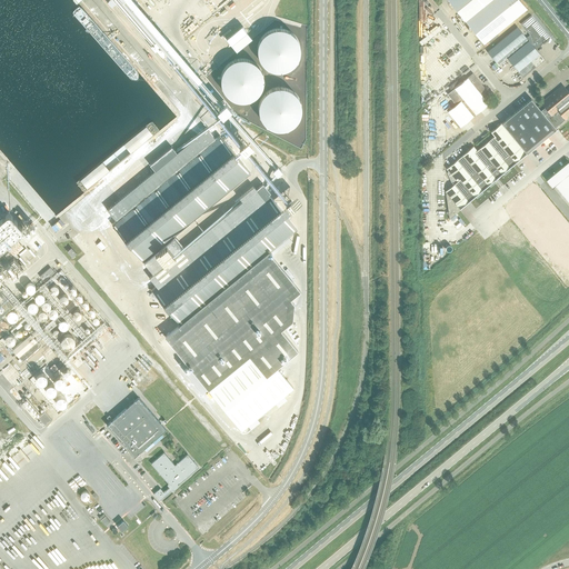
[(497,33),(527,9),(519,0),(447,0),(483,45),(488,40),(490,42),(499,36),(497,33)]
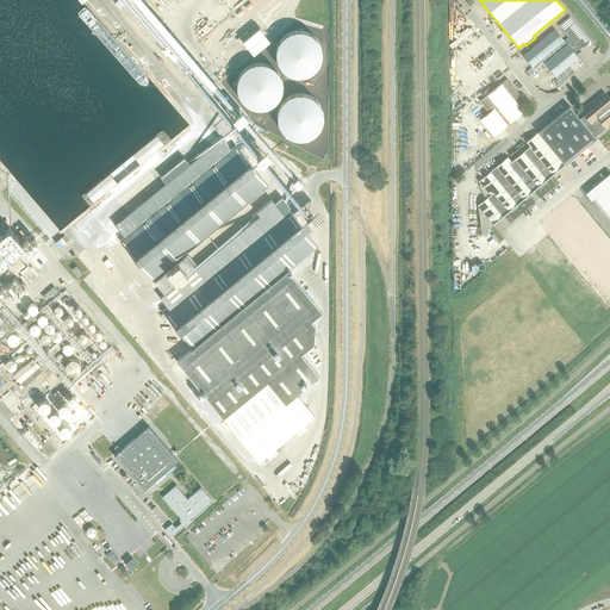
[(587,43),(590,41),(570,17),(558,26),(567,38),(564,41),(554,30),(522,56),(535,70),(543,63),(547,68),(552,73),(560,83),(584,64),(570,47),(573,44),(578,50),(587,43)]
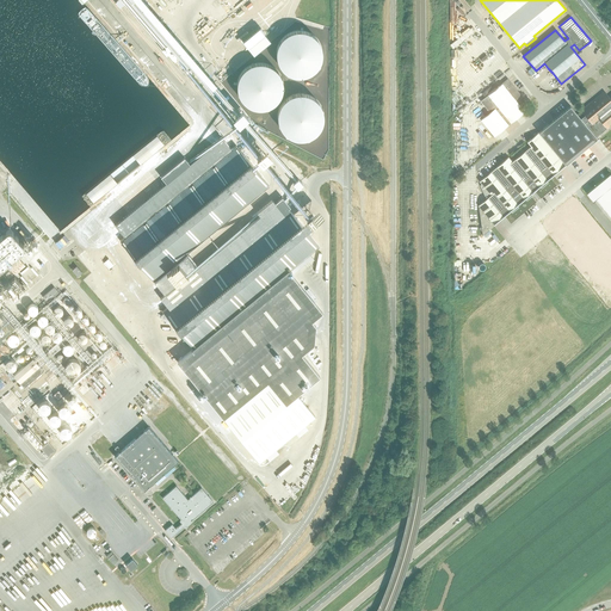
[(322,53),(321,45),(316,38),(310,34),(304,31),(296,31),(289,34),(282,38),(278,45),(276,53),(277,61),(281,68),(287,74),(294,78),(302,78),(309,76),(315,72),(320,67),(322,60),(322,53)]
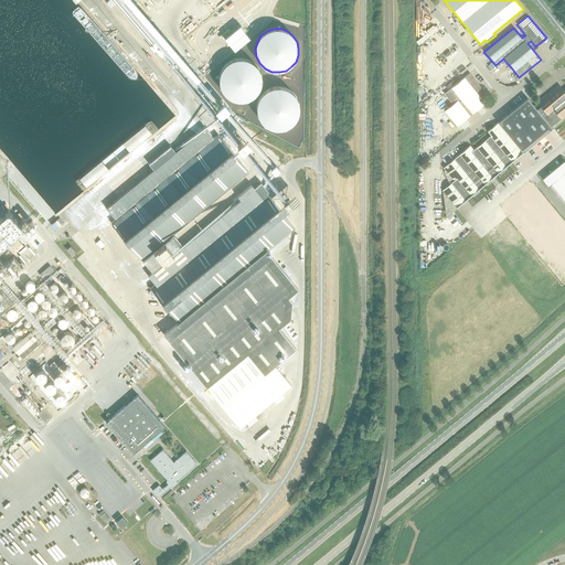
[(262,78),(259,72),(255,65),(251,61),(244,59),(237,59),(230,61),(224,65),(220,72),(217,78),(219,86),(222,93),(227,98),(234,102),(242,102),(248,100),(254,96),(258,92),(260,85),(262,78)]
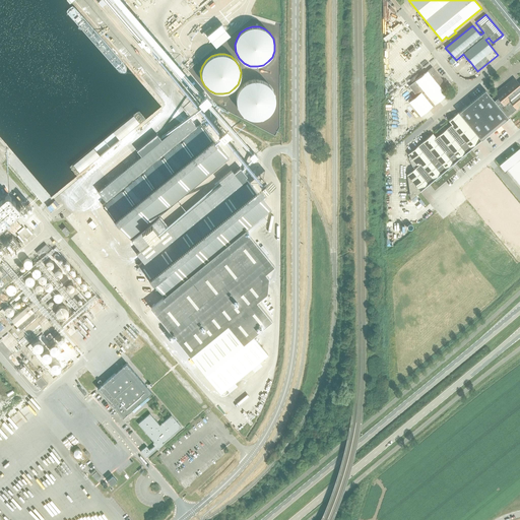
[(443,90),(448,87),(432,67),(409,86),(416,95),(409,102),(420,116),(447,94),(443,90)]
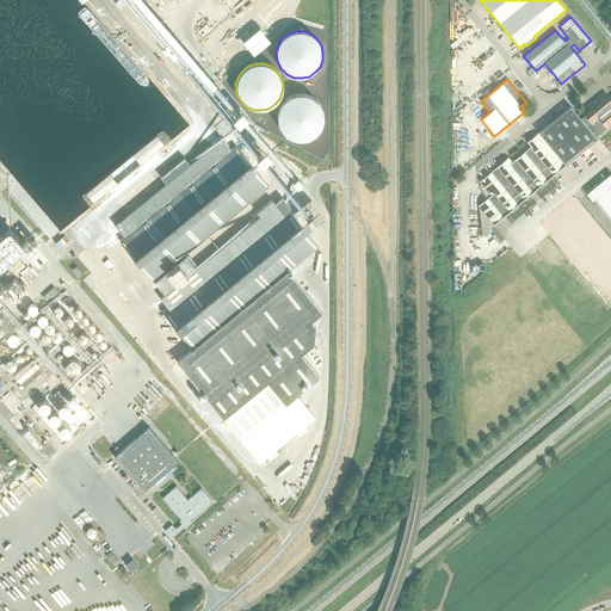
[(578,115),(597,137),(610,124),(610,94),(609,97),(604,92),(581,110),(581,111),(578,115)]
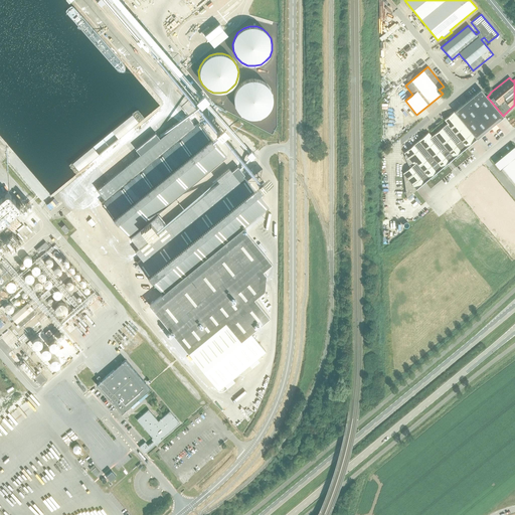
[(273,98),(272,92),(268,86),(263,81),(256,79),(250,79),(244,81),(238,86),(234,92),(233,98),(234,105),(237,111),(241,116),(248,119),(254,119),(262,118),(267,114),(271,110),(273,104),(273,98)]
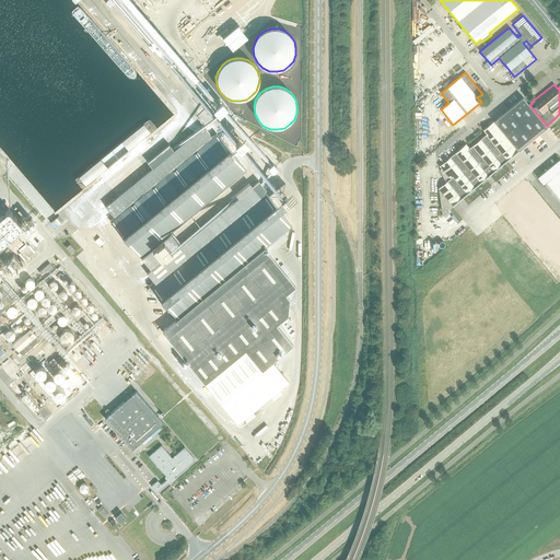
[(493,121),(518,151),(547,127),(547,126),(529,105),(523,97),(493,121)]
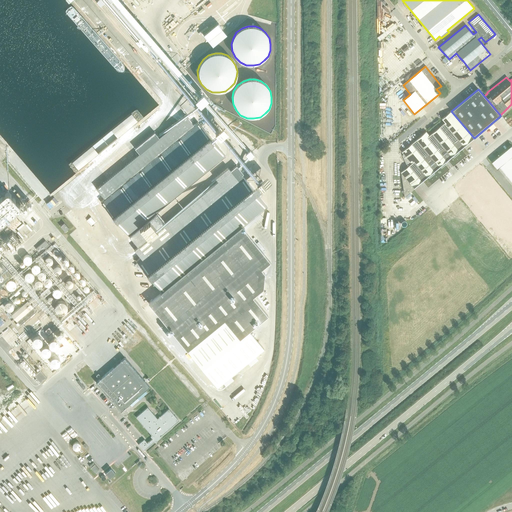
[(451,111),(442,119),(443,120),(445,122),(429,136),(426,132),(422,135),(422,134),(420,136),(402,152),(404,154),(402,155),(407,167),(401,172),(401,175),(402,178),(402,182),(403,185),(403,188),(404,192),(404,195),(404,197),(413,190),(415,188),(414,187),(422,181),(474,138),(451,111)]
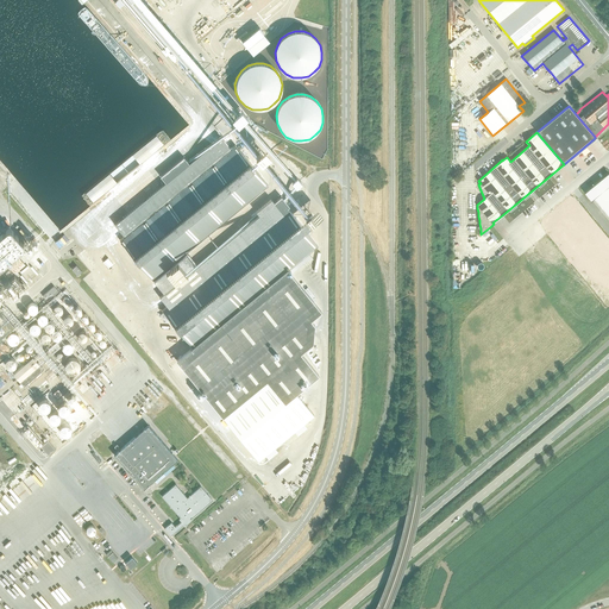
[(221,138),(115,225),(125,236),(120,240),(152,280),(269,184),(236,145),(231,148),(231,149),(221,138)]
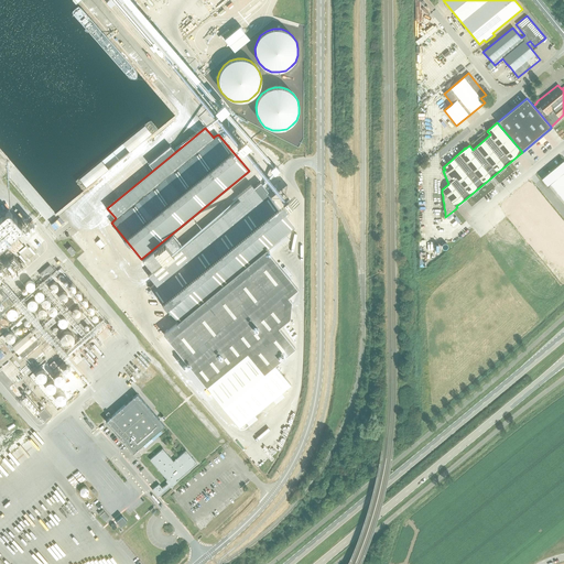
[(555,167),(551,171),(557,179),(560,176),(562,175),(555,167)]
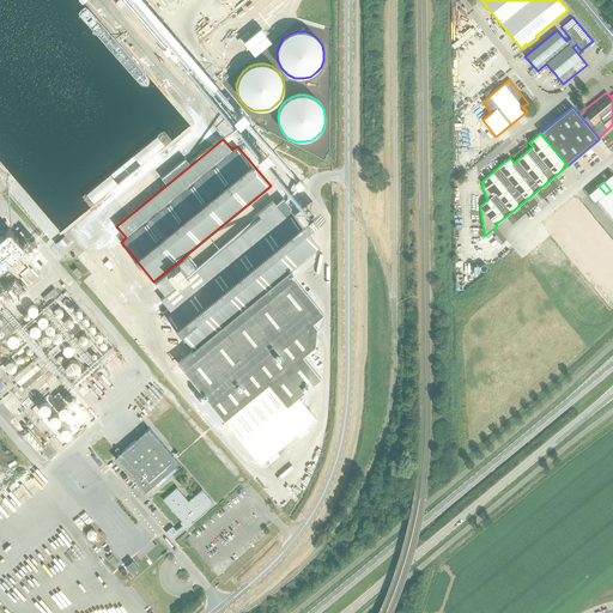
[(599,186),(594,189),(601,198),(606,194),(599,186)]
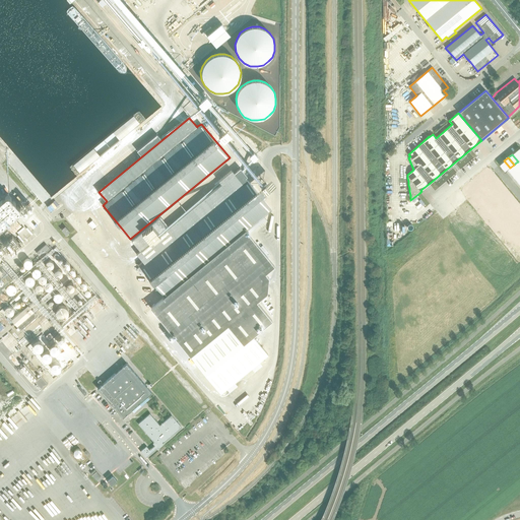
[(504,160),(500,165),(506,172),(508,170),(510,168),(504,160)]
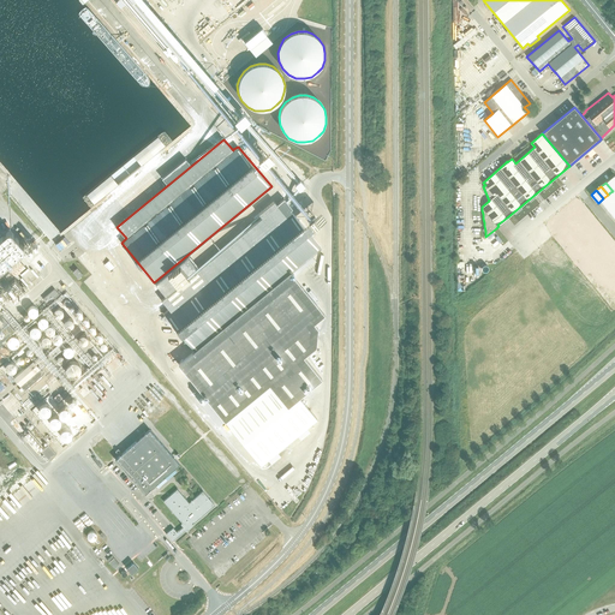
[(603,198),(601,201),(604,206),(614,197),(610,192),(608,195),(603,198)]
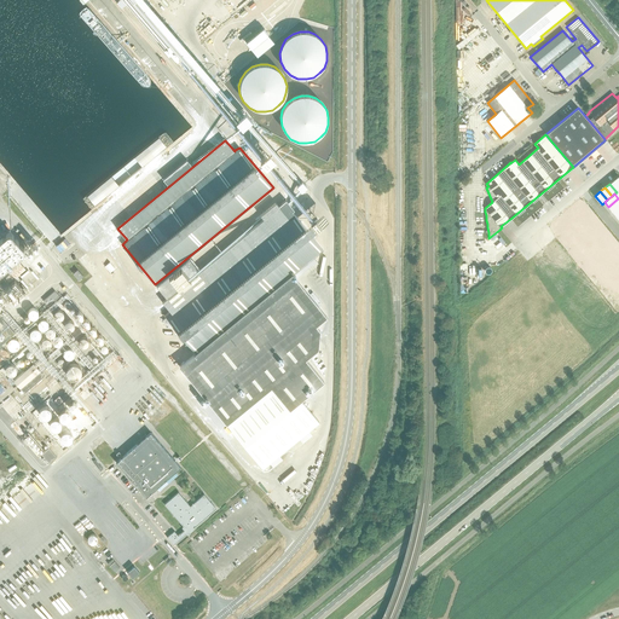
[(618,198),(608,207),(612,210),(618,204),(618,200),(618,198)]
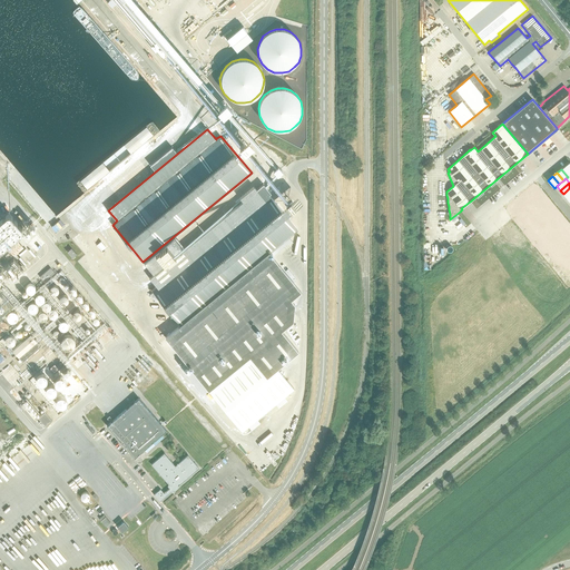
[(243,202),(154,274),(149,277),(156,286),(151,291),(180,325),(228,286),(269,253),(297,231),(269,195),(264,199),(254,186),(239,198),(243,202)]
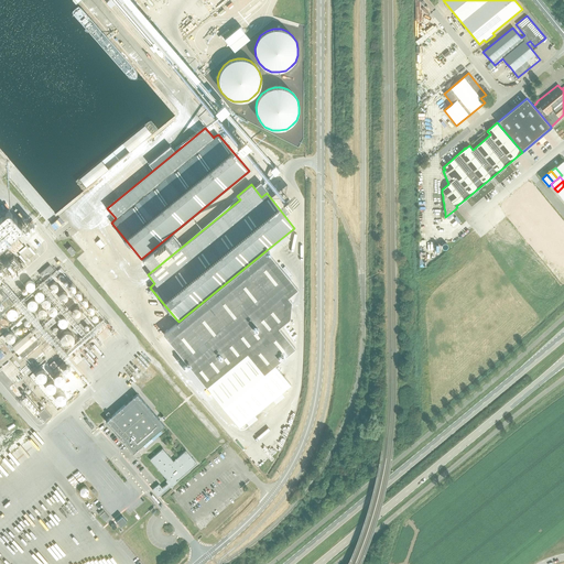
[(532,186),(523,193),(530,201),(537,196),(539,194),(532,186)]
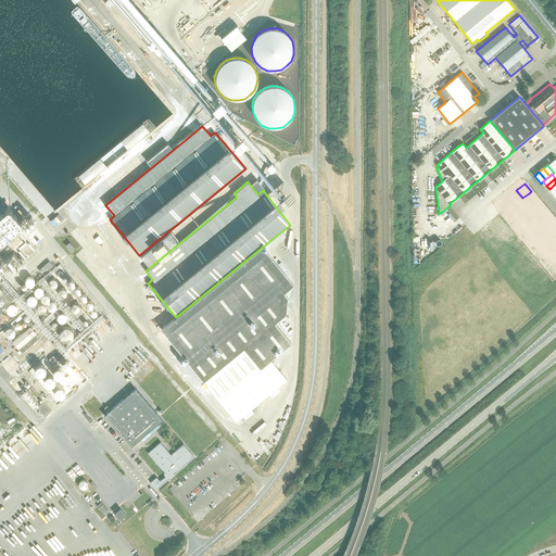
[(516,190),(512,194),(518,202),(521,199),(522,198),(516,190)]
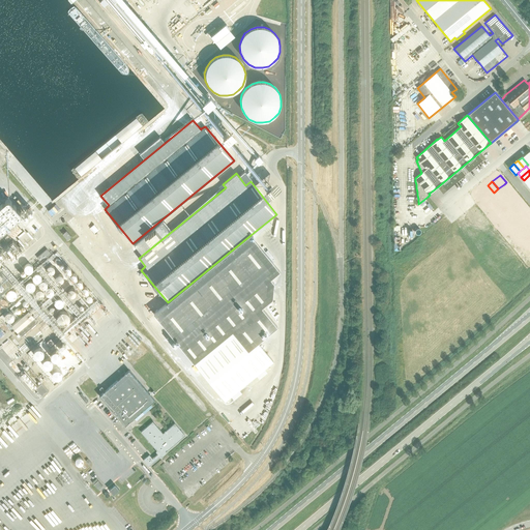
[(498,188),(497,189),(500,194),(507,187),(504,184),(498,188)]
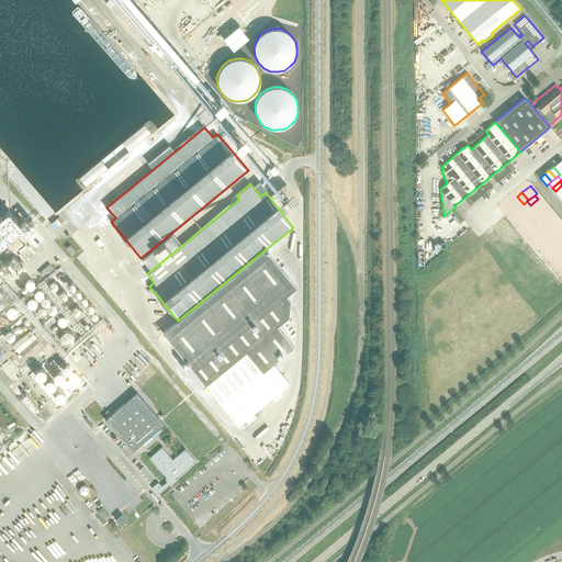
[(517,197),(513,200),(519,208),(524,204),(517,197)]
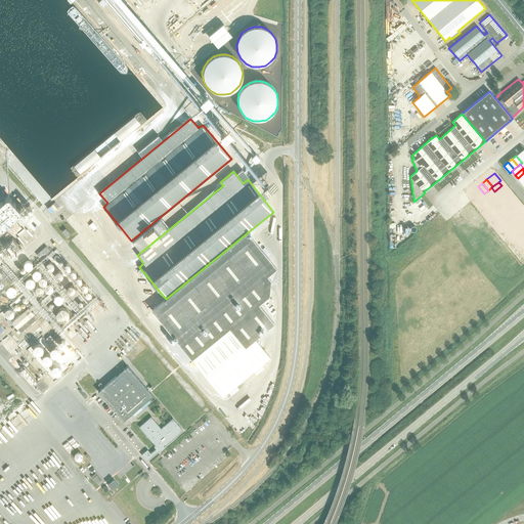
[(501,185),(494,191),(497,195),(505,189),(501,185)]
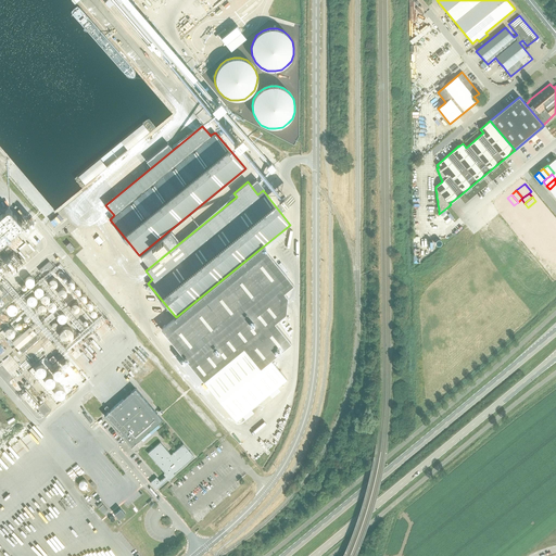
[(507,198),(503,202),(509,209),(512,207),(514,205),(507,198)]
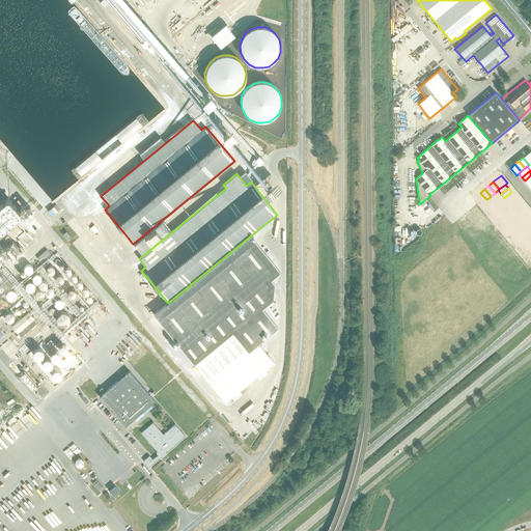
[(491,196),(488,198),(492,201),(501,194),(498,190),(495,193),(491,196)]
